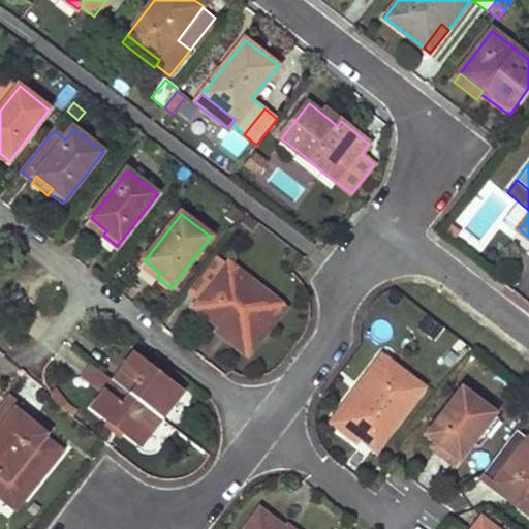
[(91,218),(87,222),(103,235),(106,230),(91,218)]
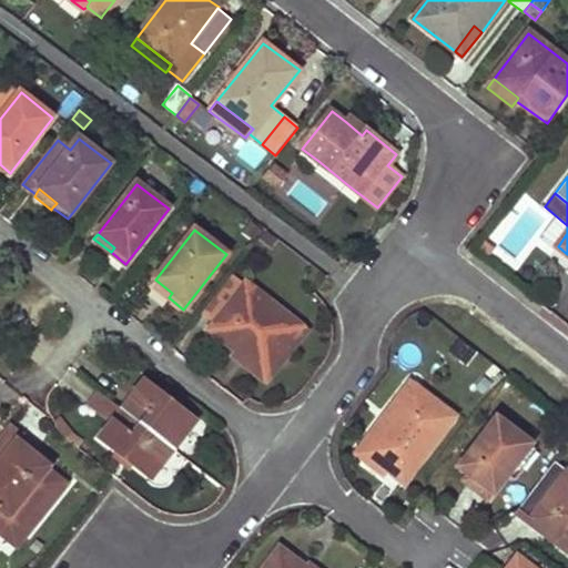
[(489,257),(497,249),(486,240),(478,249),(489,257)]
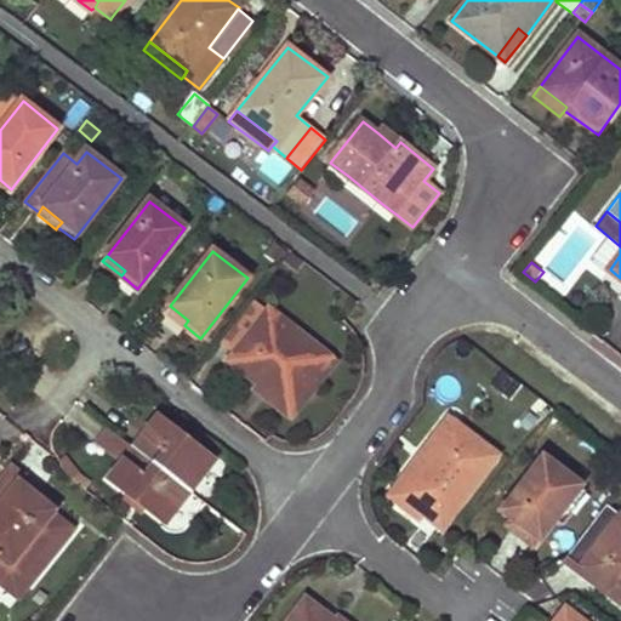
[(218,348),(231,358),(269,309),(256,300),(218,348)]
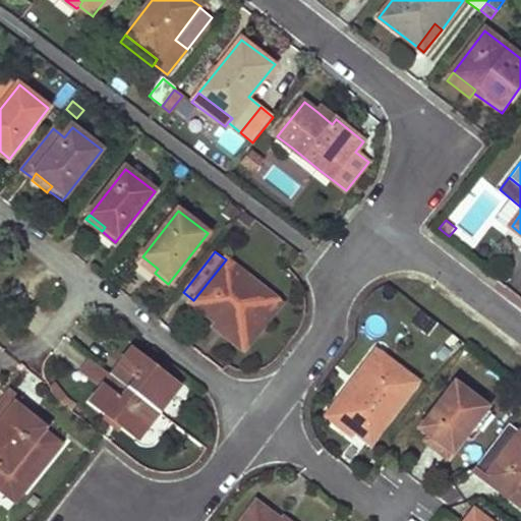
[(138,261),(155,273),(158,269),(142,256),(138,261)]
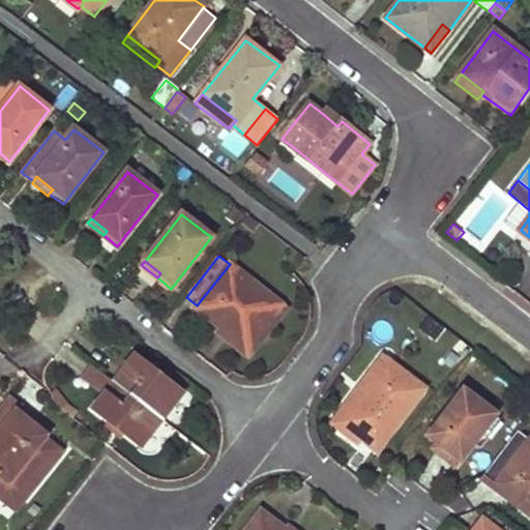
[(197,305),(196,307),(221,328),(225,324),(251,344),(283,305),(230,264),(197,305)]
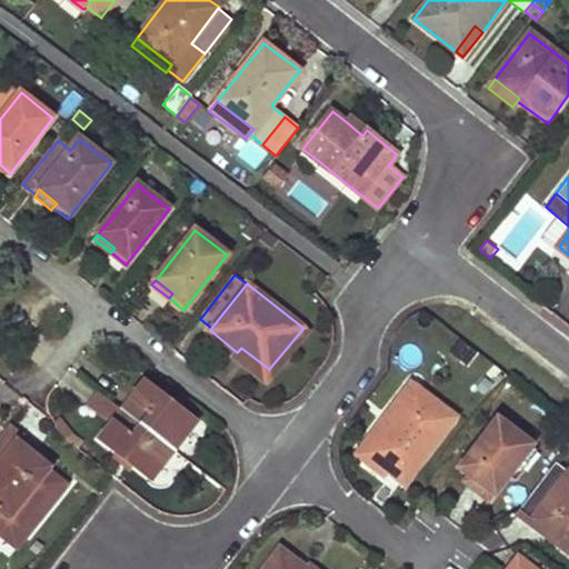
[(265,375),(269,369),(241,348),(237,352),(265,375)]
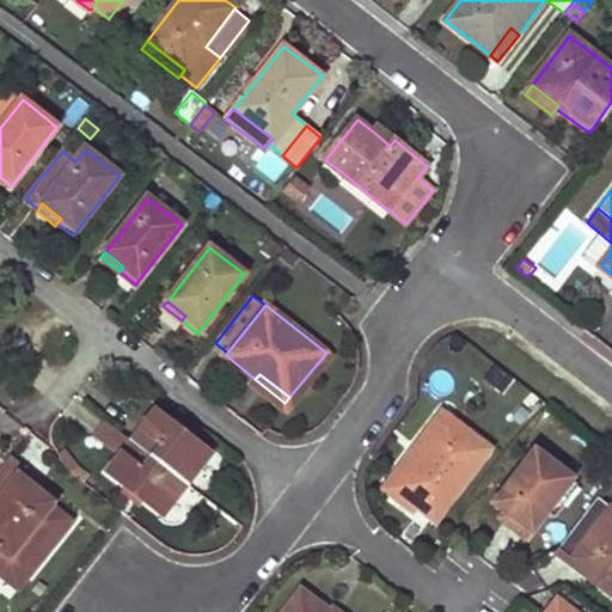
[(132,441),(120,457),(108,471),(128,488),(142,499),(163,515),(210,454),(190,438),(176,427),(157,410),(132,441)]
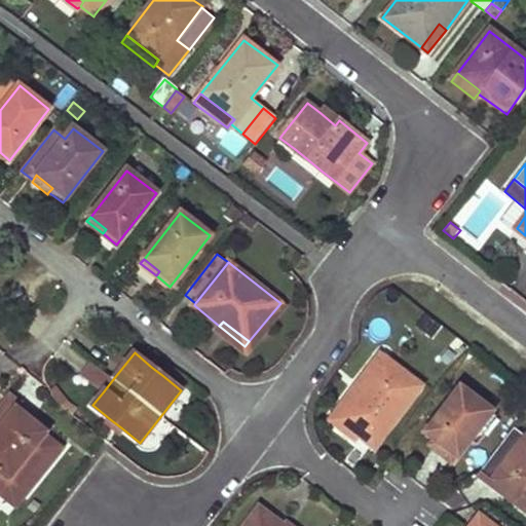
[(337,419),(384,358),(377,352),(326,420),(353,442),(359,435),(337,419)]
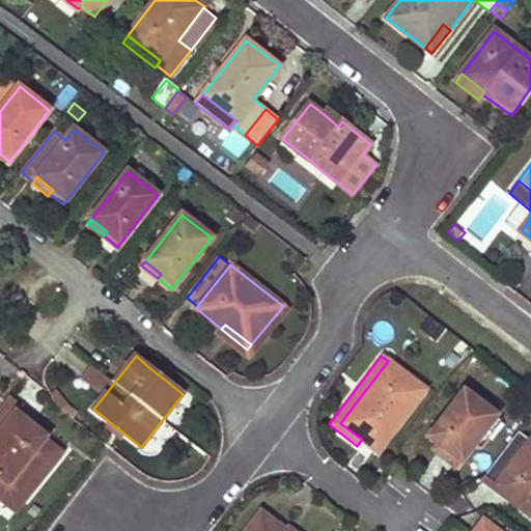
[(378,451),(425,389),(388,361),(340,423),(362,439),(378,451)]
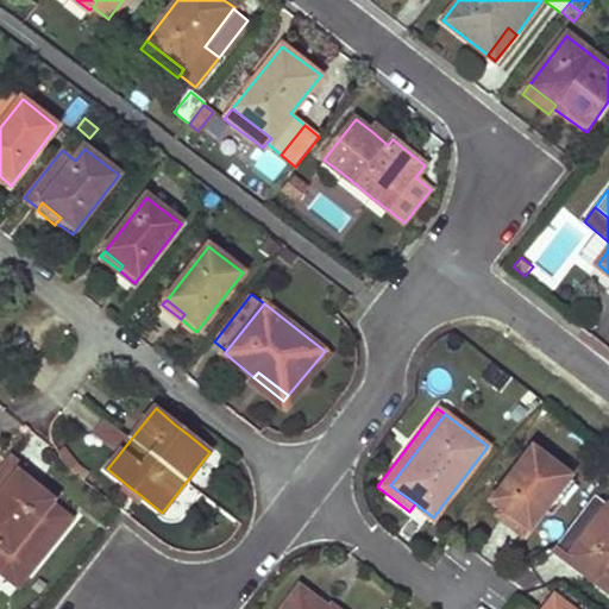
[(181,418),(175,425),(189,435),(194,428),(181,418)]
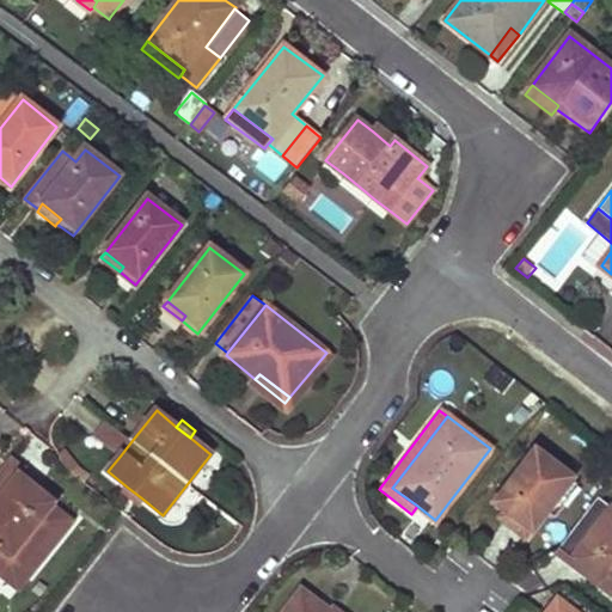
[(120,457),(132,441),(110,424),(98,440),(120,457)]
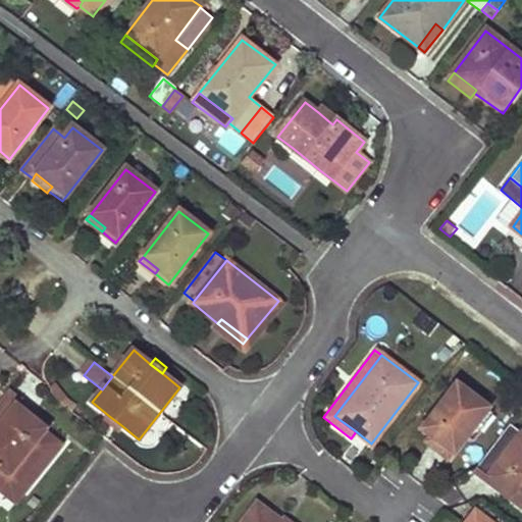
[(53,395),(63,405),(67,400),(54,383),(50,387),(53,395)]
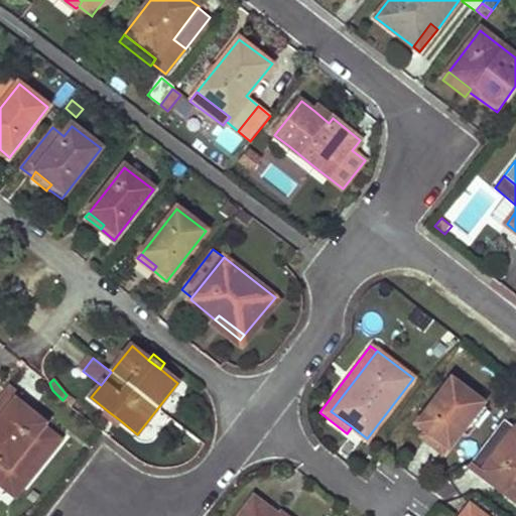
[(483,403),(452,380),(418,423),(426,429),(447,445),(448,446),(483,403)]
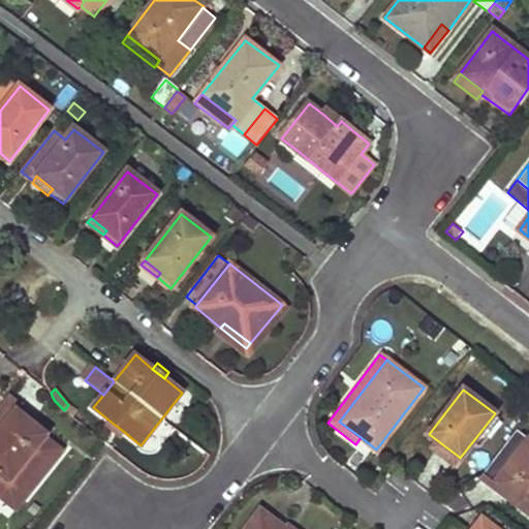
[(20,407),(6,398),(0,405),(0,493),(7,484),(26,498),(61,453),(43,438),(48,432),(34,422),(30,427),(14,414),(20,407)]
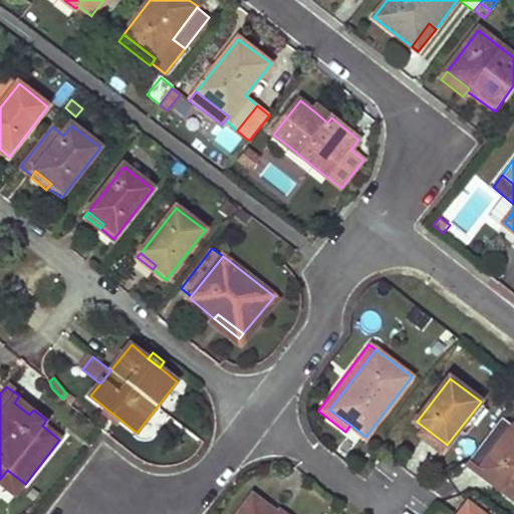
[(62,399),(69,405),(73,400),(66,394),(62,399)]
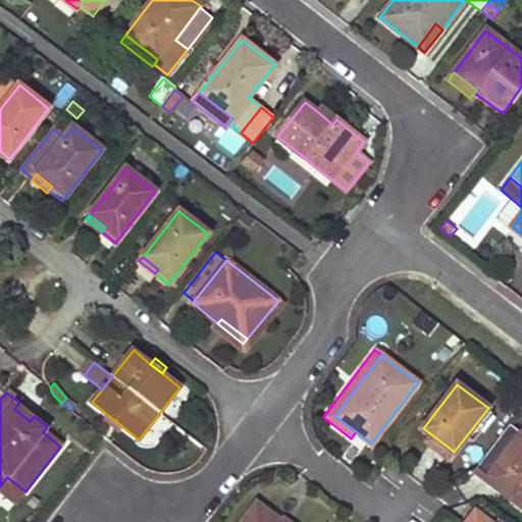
[(35,414),(19,402),(14,409),(30,421),(34,416),(35,414)]
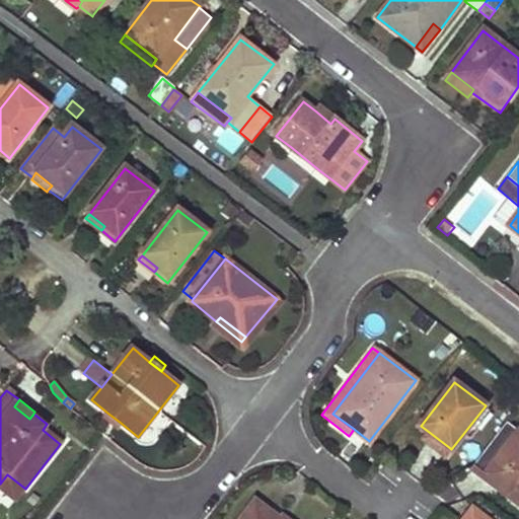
[(121,423),(108,414),(103,419),(116,428),(121,423)]
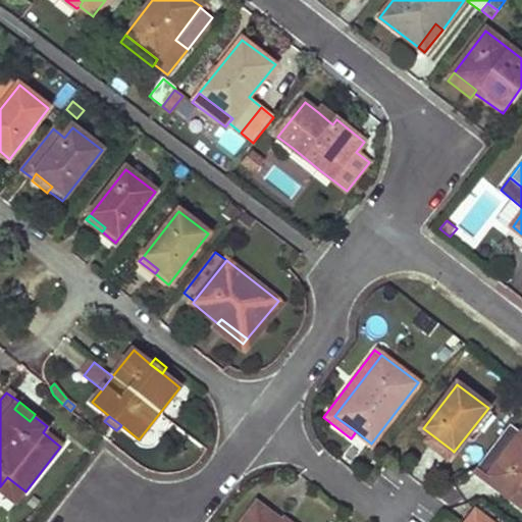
[(477,468),(489,477),(521,433),(521,432),(511,424),(477,468)]
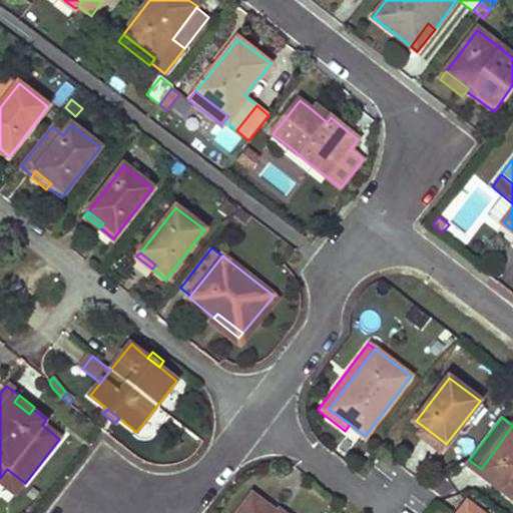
[(512,426),(481,469),(507,489),(510,485),(512,486),(512,426)]
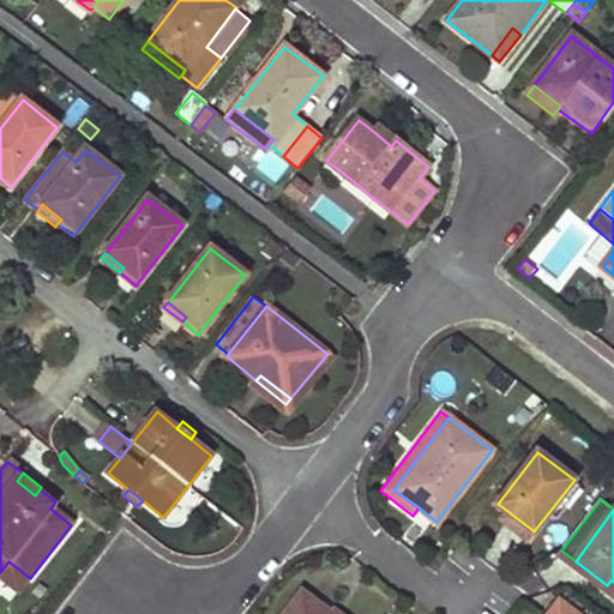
[(533,530),(507,511),(503,518),(527,537),(533,530)]
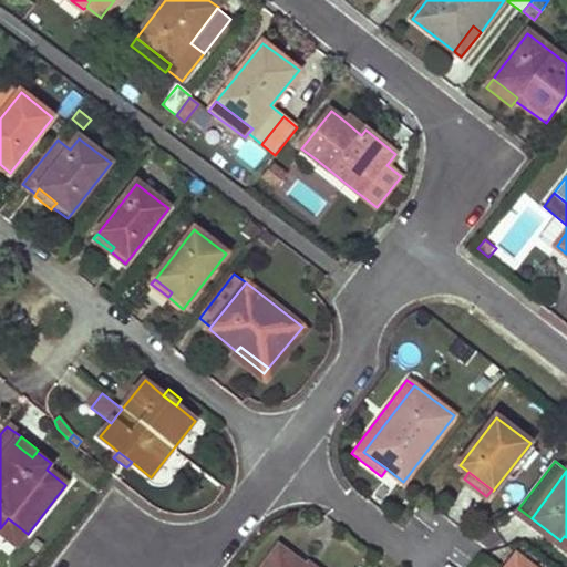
[(0,537),(16,549),(28,534),(8,518),(0,528),(0,537)]
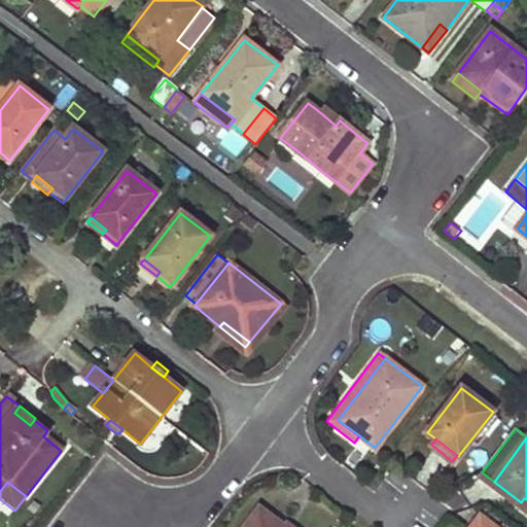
[(435,501),(453,502),(454,486),(435,485),(435,501)]
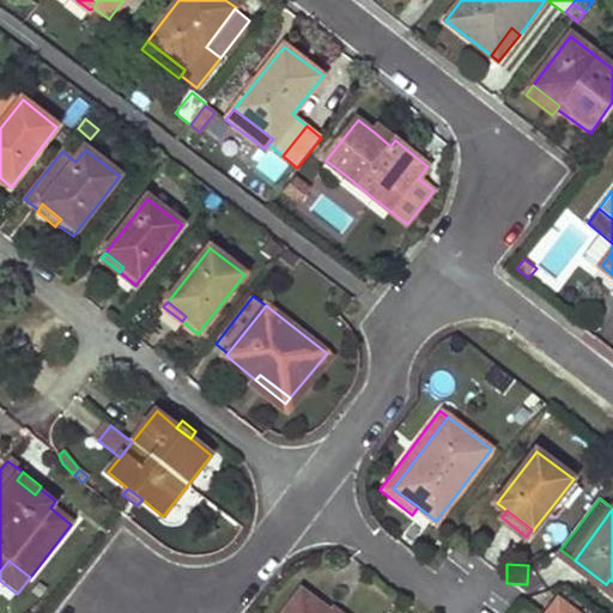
[(606,584),(601,590),(612,599),(612,581),(610,580),(606,584)]
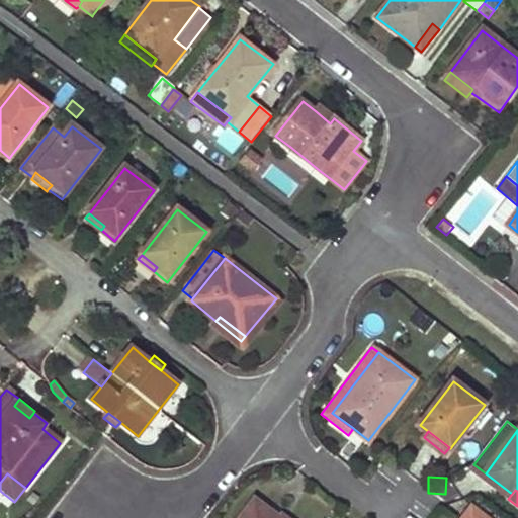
[(279,517),(255,500),(241,517),(279,517)]
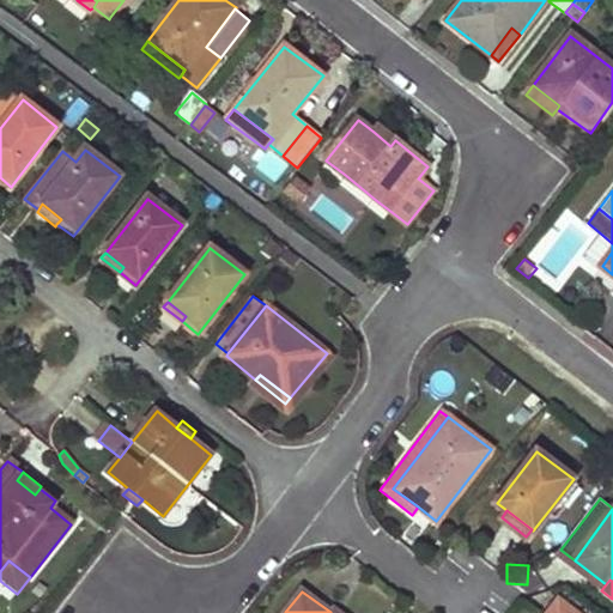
[(575,612),(558,600),(548,612),(575,612)]
